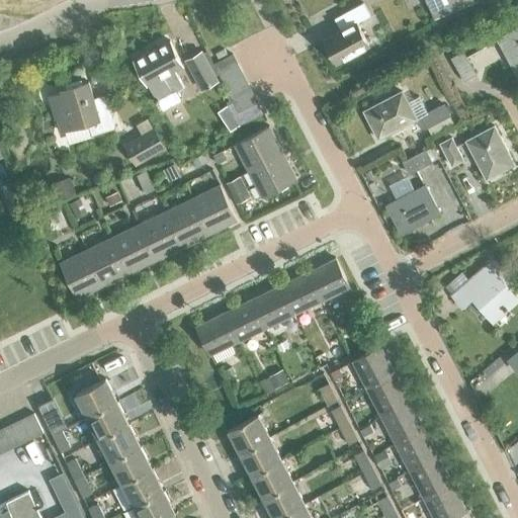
[(430,0),(437,15),(476,0),(430,0)]
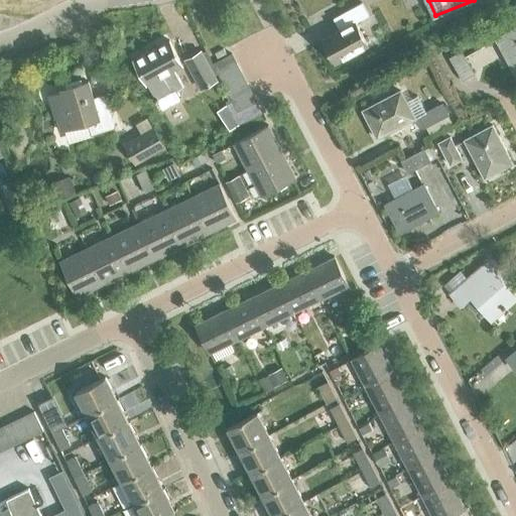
[(323,39),(335,61),(367,44),(355,22),(368,15),(361,2),(333,17),(340,30),(323,39)]
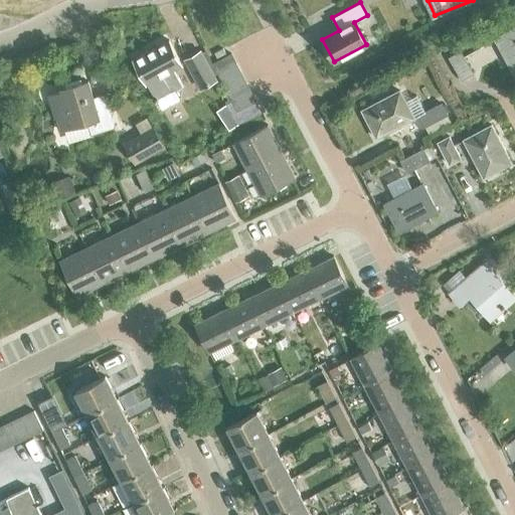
[(514,28),(495,39),(514,75),(514,28)]
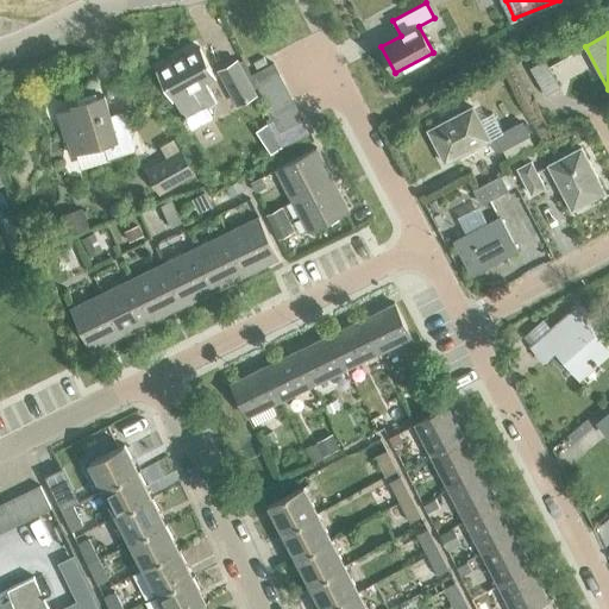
[(209,92),(206,93),(201,85),(215,76),(199,48),(158,70),(186,119),(190,129),(211,118),(206,108),(215,102),(209,92)]
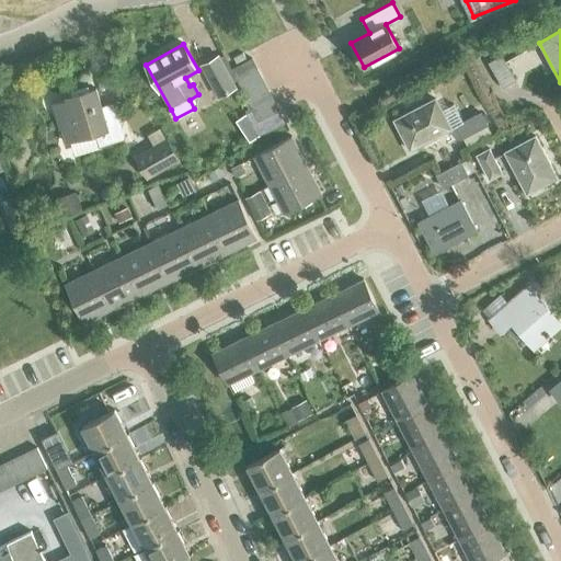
[(490,64),(503,87),(514,80),(501,57),(490,64)]
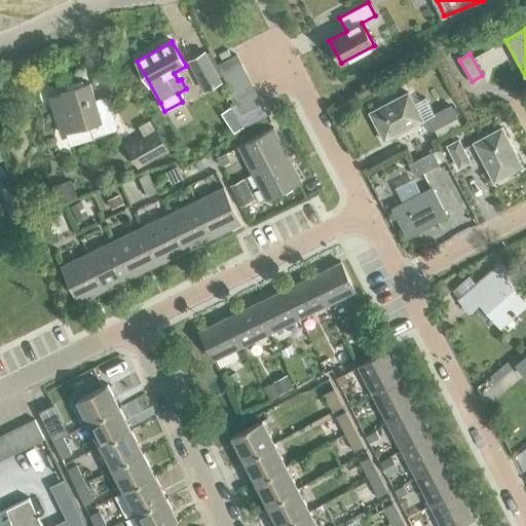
[(222,76),(240,66),(235,55),(217,66),(222,76)]
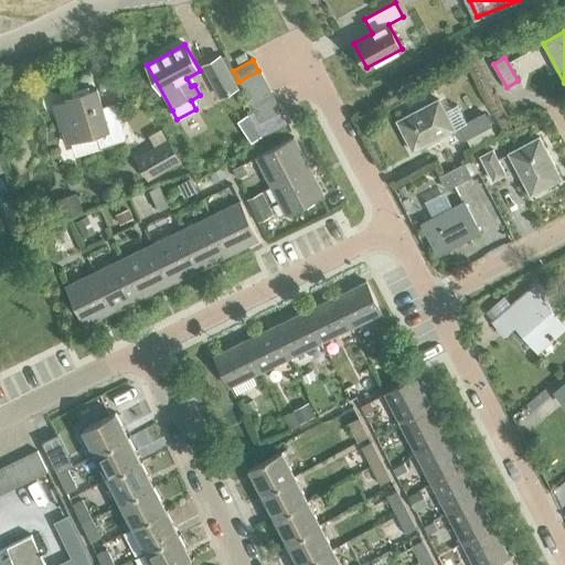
[(210,68),(199,74),(210,94),(222,87),(210,68)]
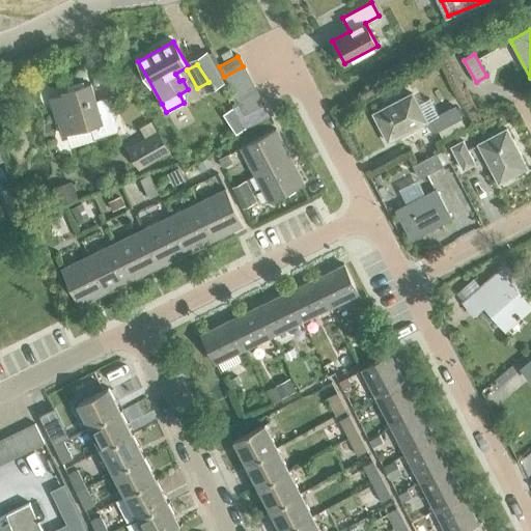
[(229,86),(248,76),(243,66),(224,77),(229,86)]
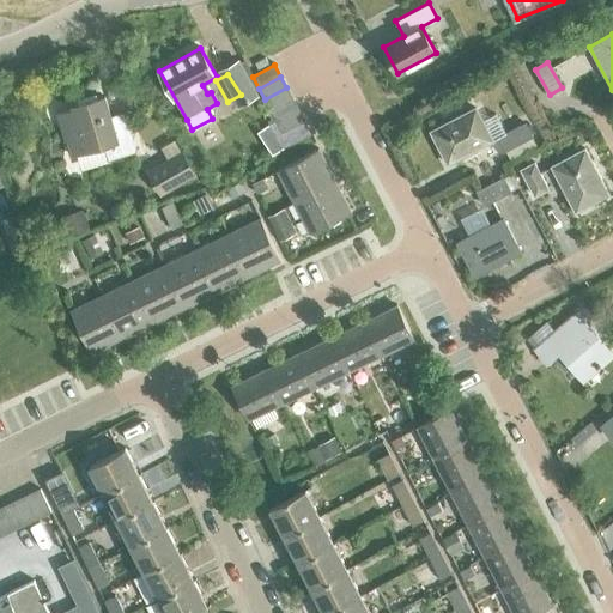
[(271,111),(292,99),(286,87),(265,99),(271,111)]
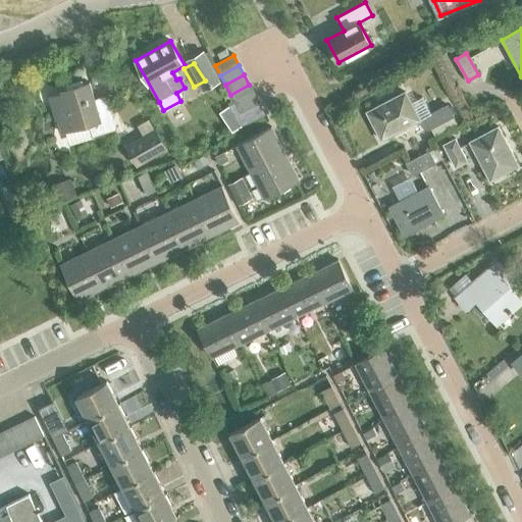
[(108,101),(96,105),(89,80),(60,88),(67,112),(56,115),(60,131),(87,122),(90,135),(115,127),(108,101)]
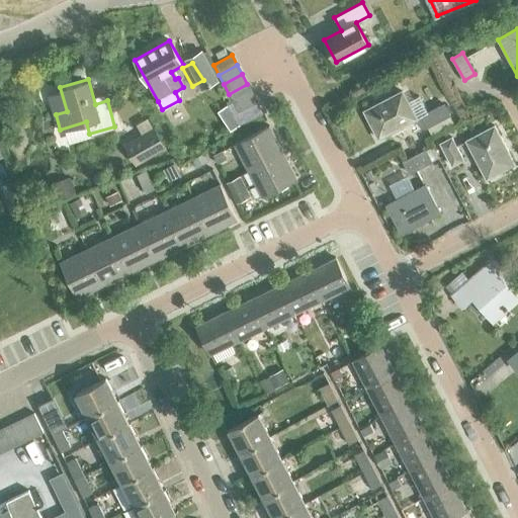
[(234,103),(252,94),(247,84),(229,94),(234,103)]
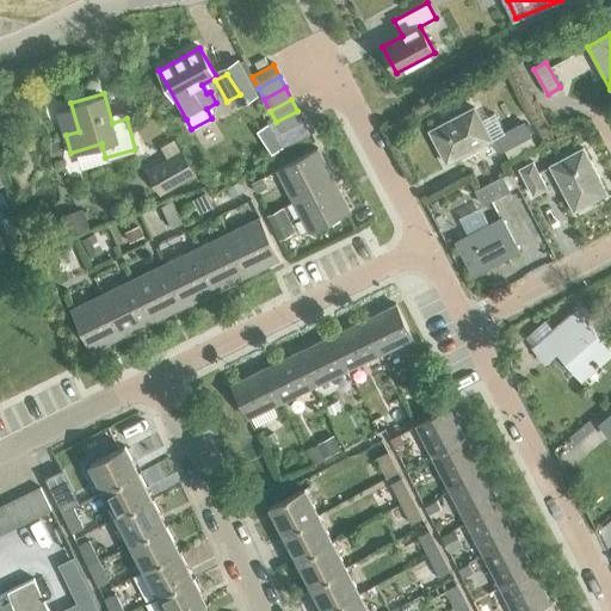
[(493,113),(480,119),(474,109),(430,131),(446,165),(498,137),(504,150),(530,137),(524,124),(505,134),(493,113)]
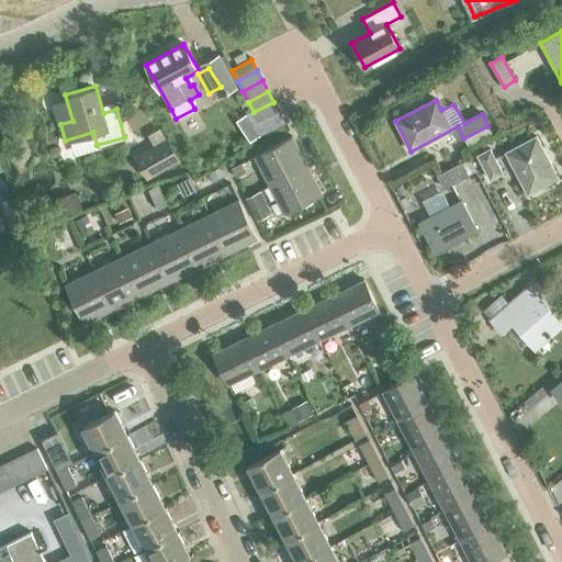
[(273,102),(254,112),(259,123),(279,112),(273,102)]
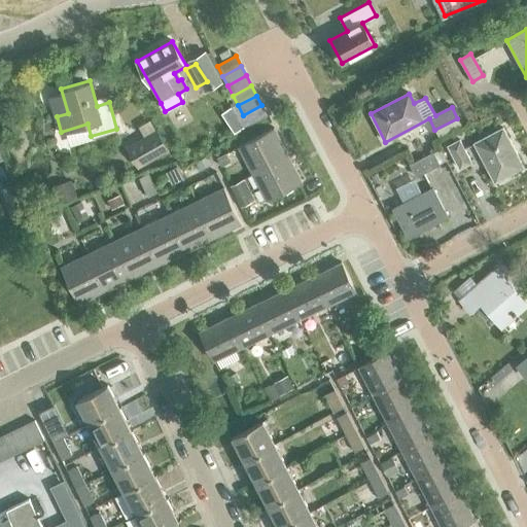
[(252,173),(287,155),(274,128),(239,146),(252,173)]
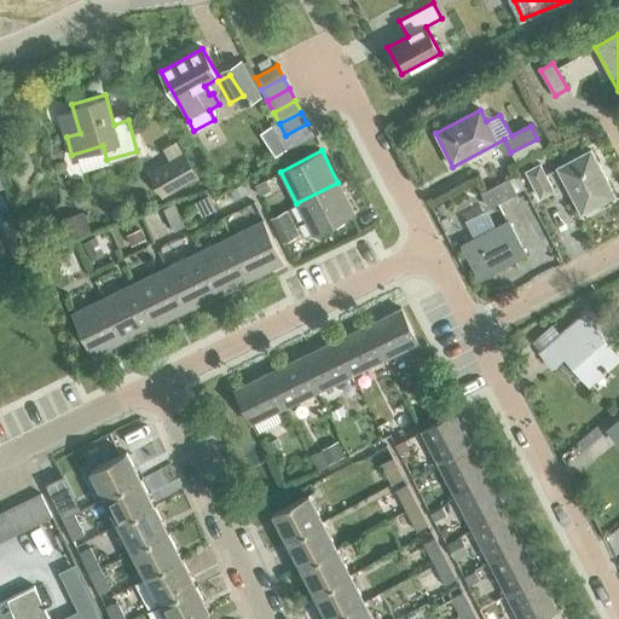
[(557,168),(582,214),(614,197),(590,151),(557,168)]
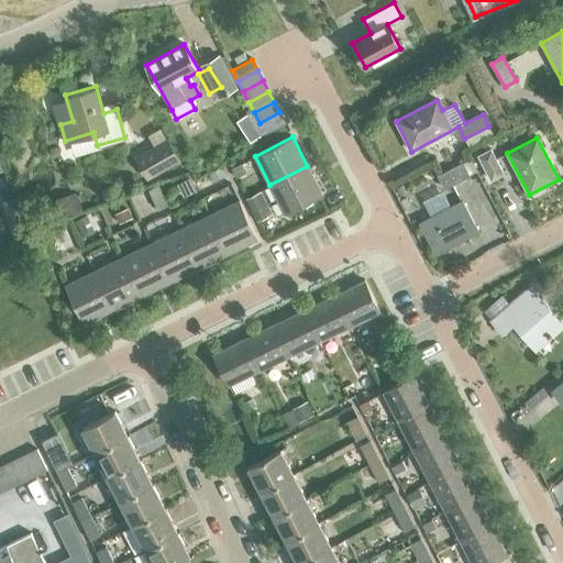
[(132,157),(142,180),(176,166),(167,143),(132,157)]
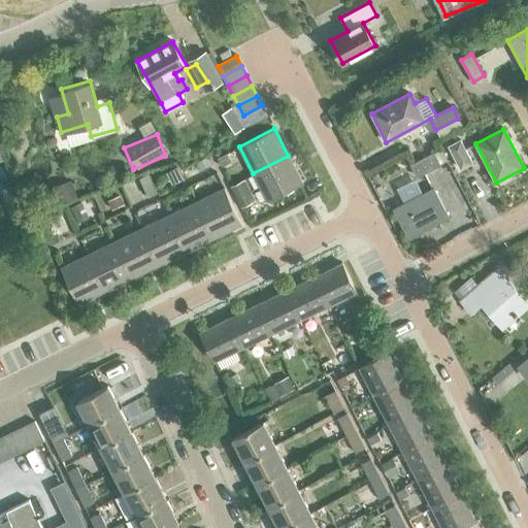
[(449,147),(461,170),(472,164),(460,141),(449,147)]
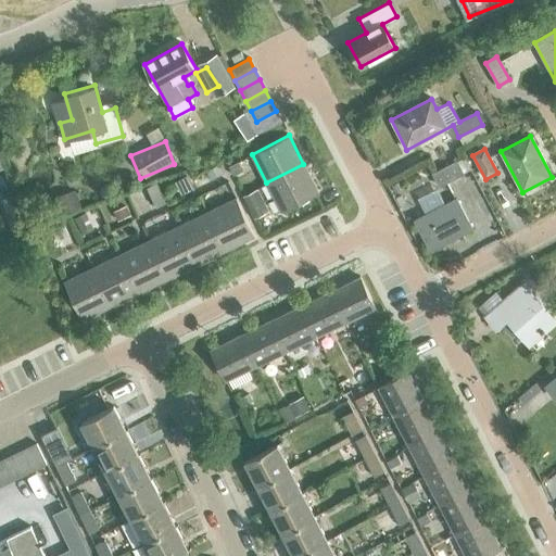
[(433,175),(439,187),(463,175),(456,163),(433,175)]
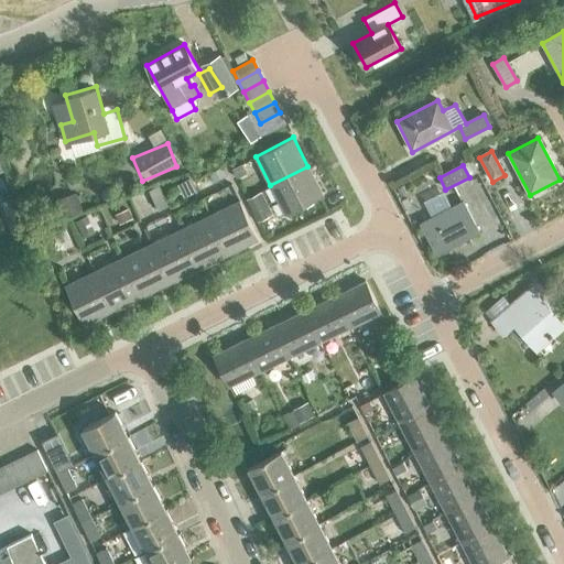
[(307,166),(270,185),(285,215),(323,195),(307,166)]
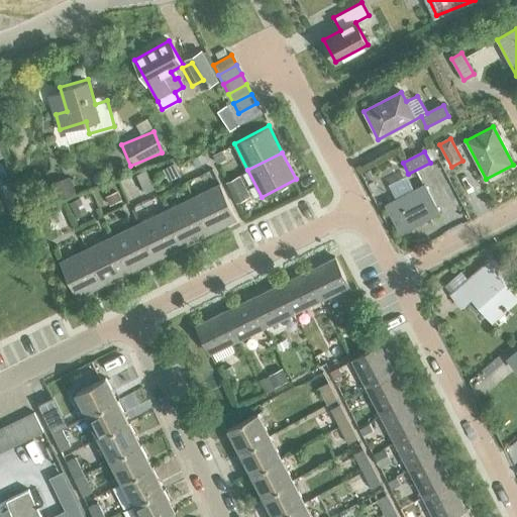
[(135,175),(144,193),(153,188),(145,170),(135,175)]
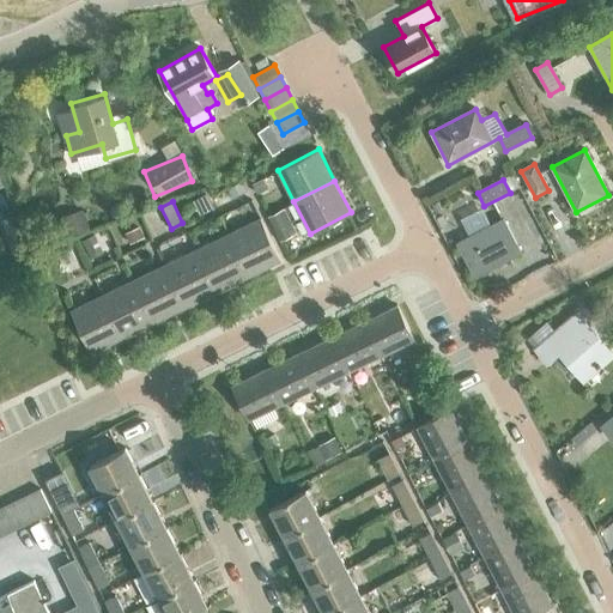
[(86,229),(82,218),(68,223),(67,224),(72,235),(86,229)]
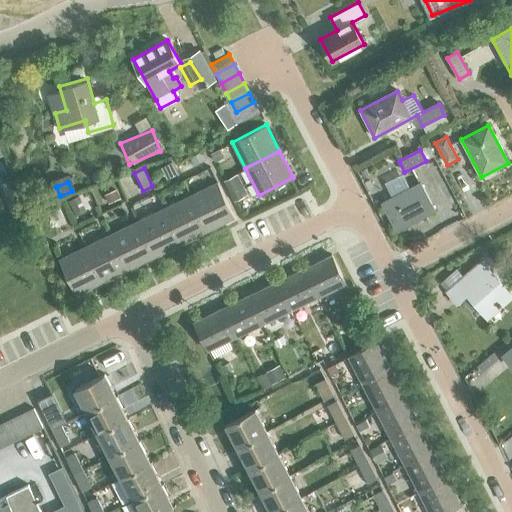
[(192,195),(210,229),(234,217),(217,182),(192,195)]
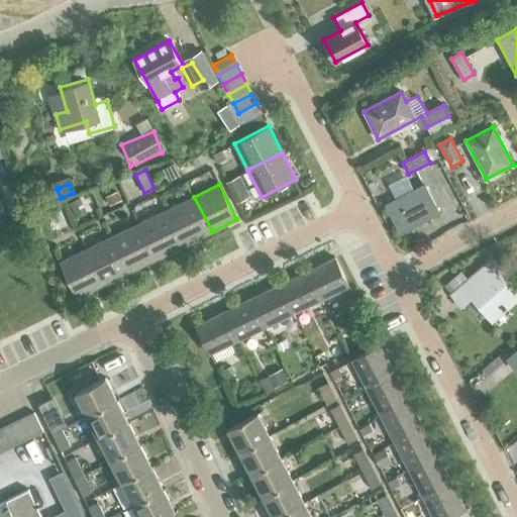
[(387,206),(401,233),(438,213),(425,186),(387,206)]
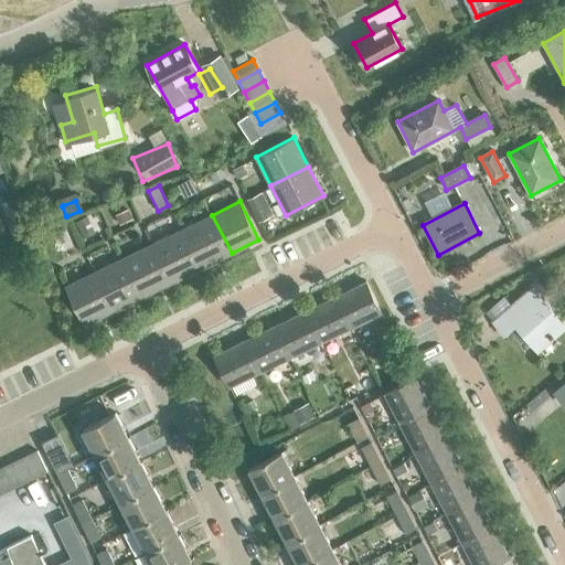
[(232,253),(212,215),(190,225),(211,264),(232,253)]
